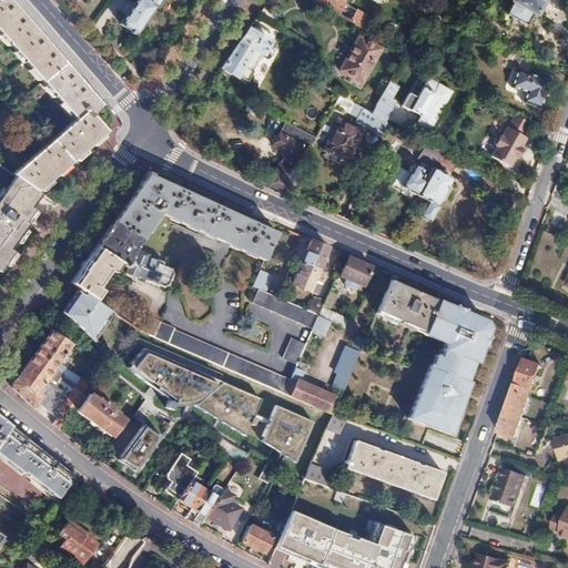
[(58,170),(103,131),(88,113),(99,103),(79,81),(81,79),(77,74),(74,75),(49,47),(51,44),(47,40),(44,41),(19,13),(21,10),(17,4),(14,7),(8,0),(0,0),(0,34),(73,120),(10,173),(14,175),(36,191),(58,170)]
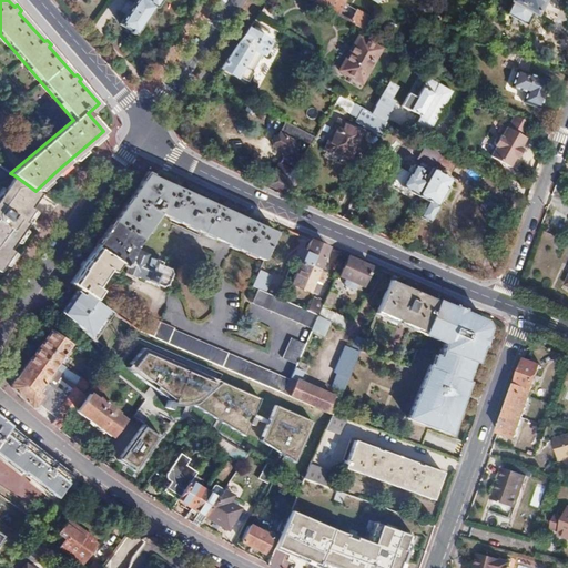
[(158,8),(162,0),(134,0),(119,22),(135,34),(153,8),(158,8)]
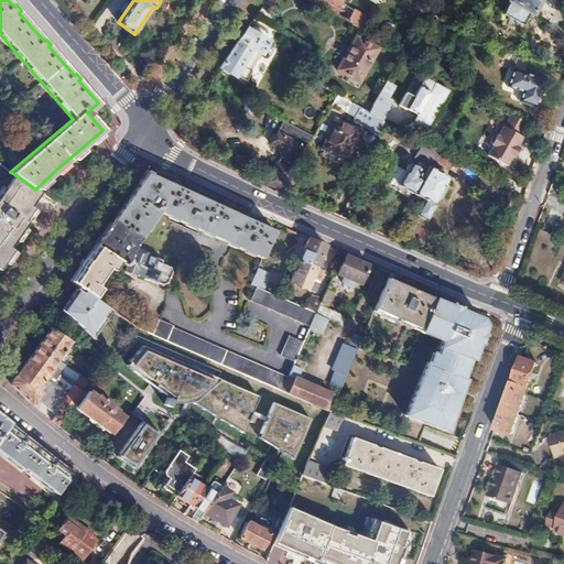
[(365,15),(342,3),(343,0),(342,0),(310,0),(345,20),(360,29),(366,20),(365,15)]
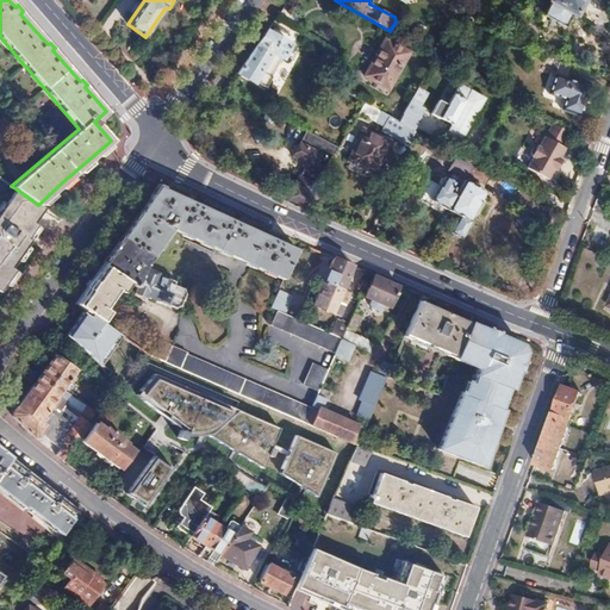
[(542,14),(565,27),(580,0),(549,0),(551,0),(542,14)]
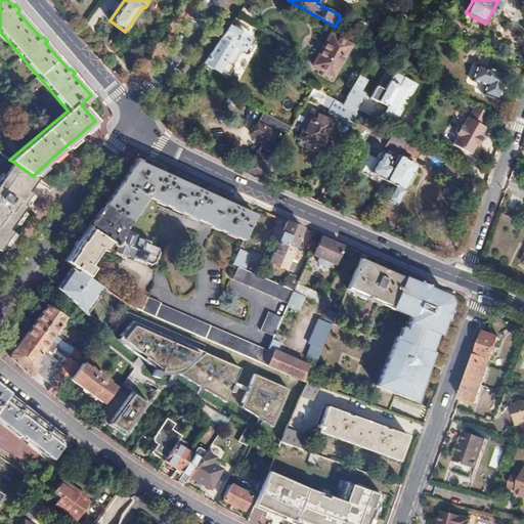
[(251,24),(257,14),(244,4),(242,8),(237,14),(251,24)]
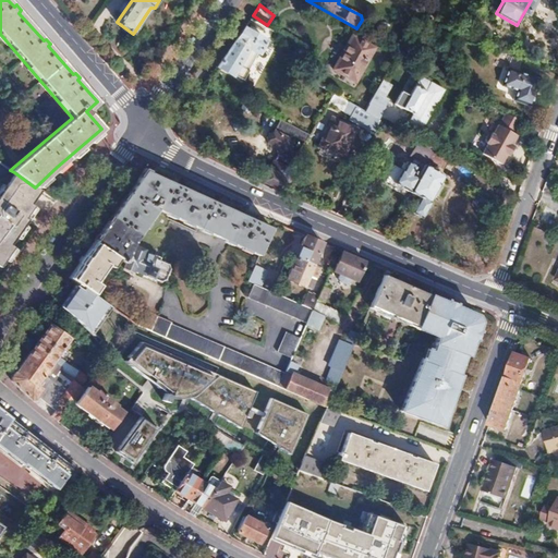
[(257,53),(265,40),(243,28),(237,38),(222,58),(217,65),(243,80),(249,70),(246,69),(256,52),(257,53)]
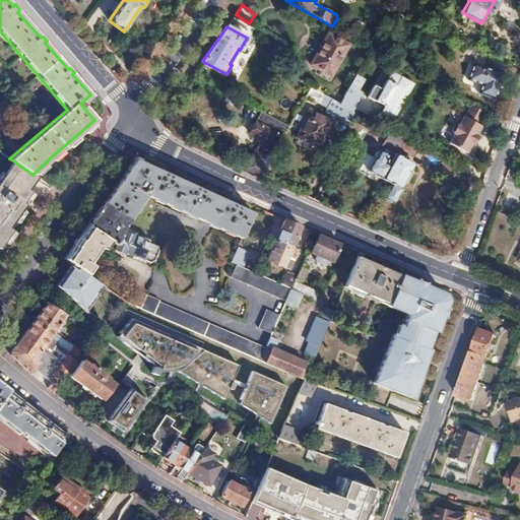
[(310,63),(330,75),(348,44),(328,31),(310,63)]
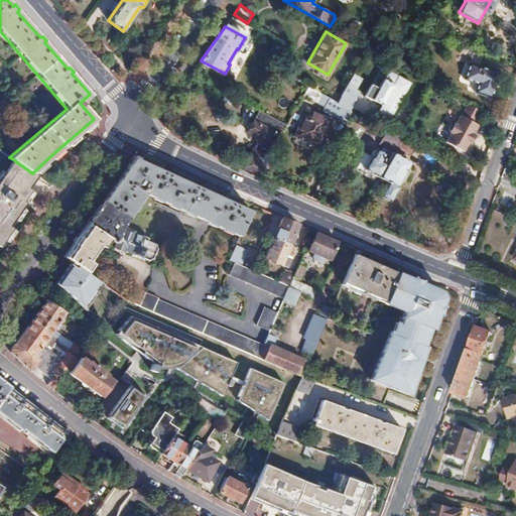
[(464,78),(470,62),(469,61),(454,58),(446,76),(475,91),(478,84),(464,78)]
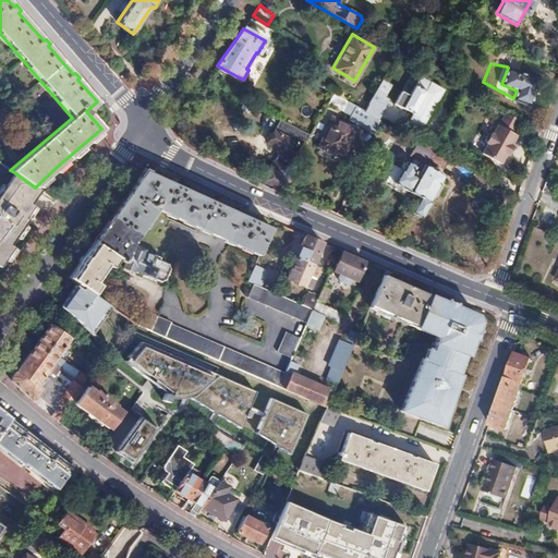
[(531,106),(541,80),(508,68),(501,84),(517,91),(513,98),(531,106)]
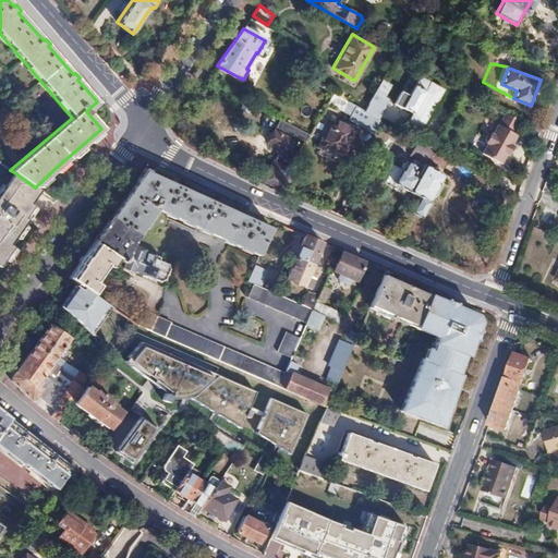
[(407,121),(420,129),(443,89),(417,75),(407,94),(400,91),(392,104),(401,108),(401,107),(411,112),(407,121)]
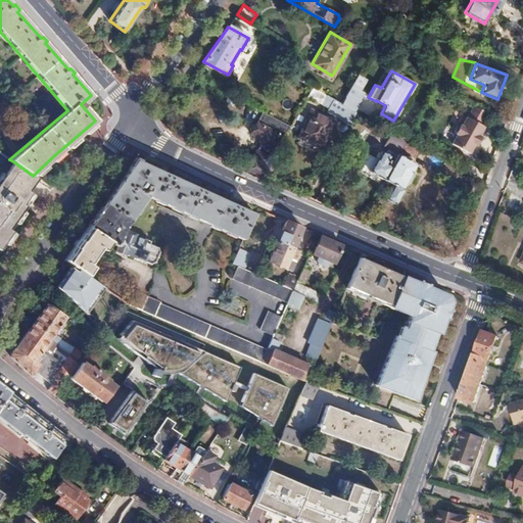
[(361,89),(366,79),(358,74),(345,96),(352,101),(357,95),(360,97),(364,91),(361,89)]
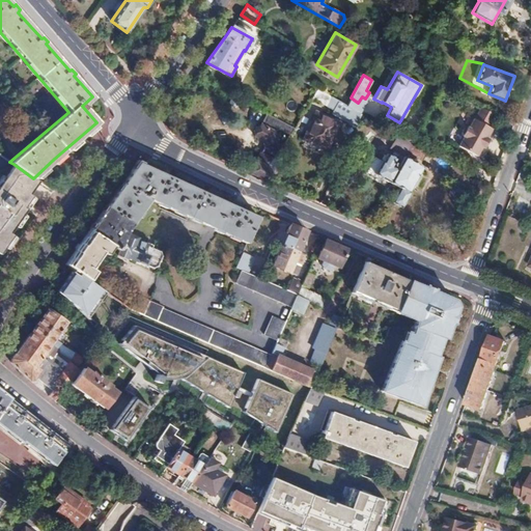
[(345,105),(315,88),(311,96),(341,113),(345,105)]
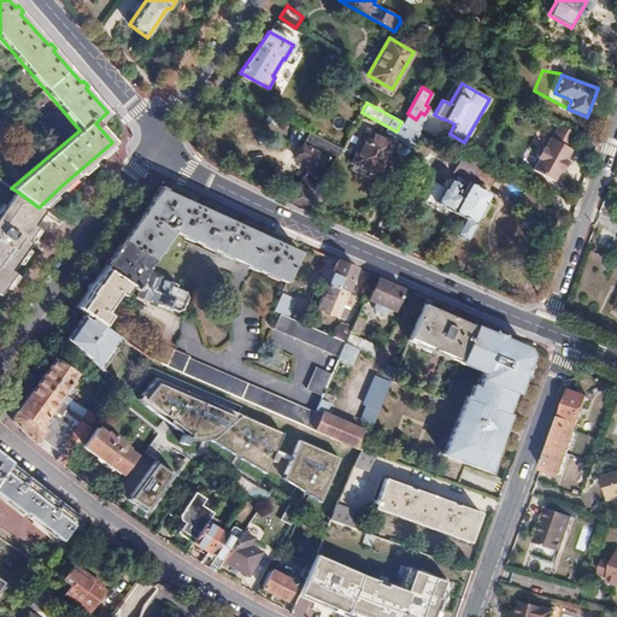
[(378,172),(393,142),(366,130),(352,160),(378,172)]
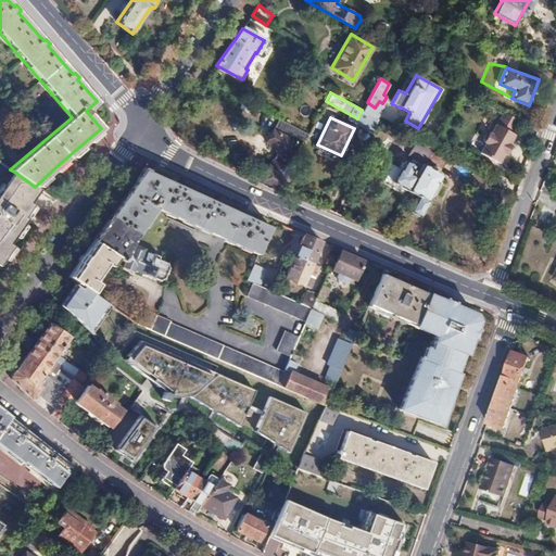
[(307,134),(278,118),(272,130),(267,131),(263,137),(265,142),(273,146),(275,153),(267,167),(265,167),(258,178),(275,186),(277,187),(288,168),(297,153),(288,149),(285,136),(292,135),(303,141),(307,134)]
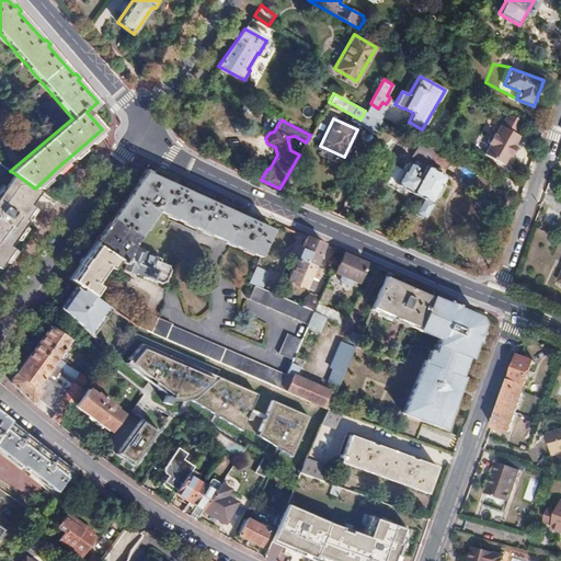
[(507,167),(513,158),(511,156),(516,147),(511,144),(518,132),(504,124),(497,137),(496,136),(491,146),(489,145),(485,146),(483,149),(483,153),(485,155),(480,164),(500,175),(505,165),(507,167)]
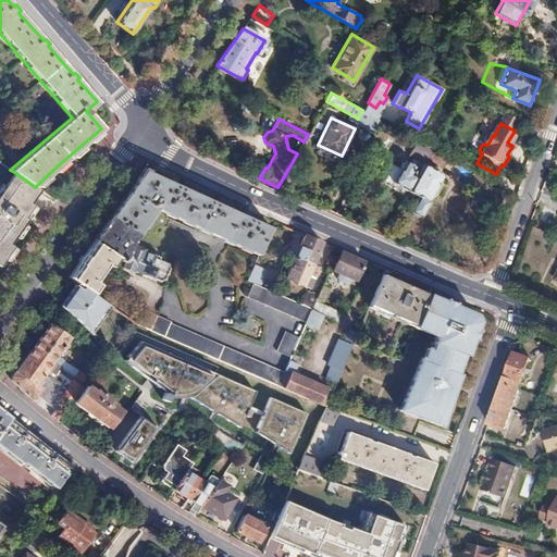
[(425,159),(431,148),(428,147),(418,141),(412,151),(425,159)]
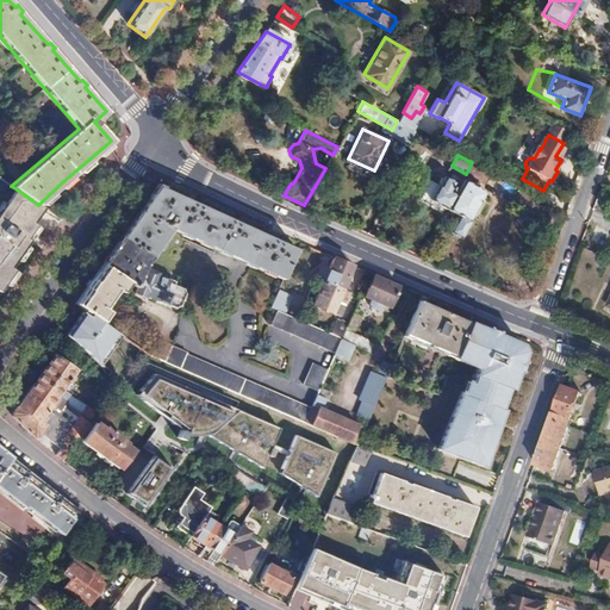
[(490,172),(472,162),(466,174),(484,184),(490,172)]
